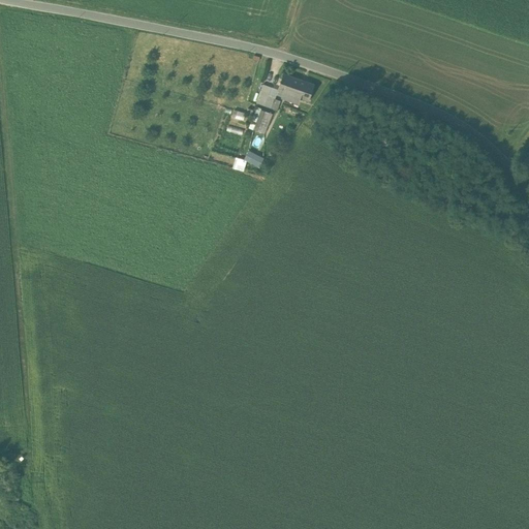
[(314,85),(283,74),(278,90),(285,92),(293,95),(308,100),(314,85)]
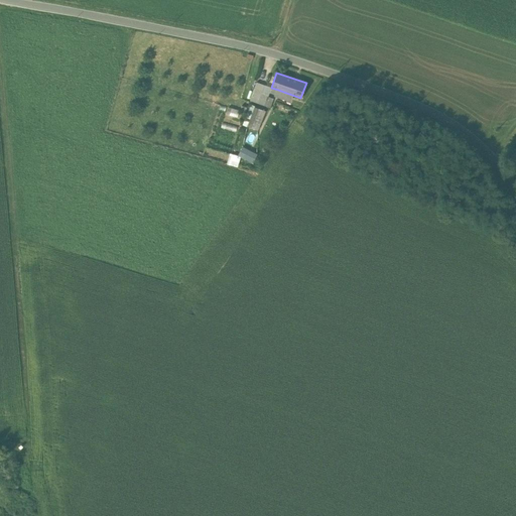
[(265,86),(257,83),(254,93),(261,96),(263,92),(265,86)]
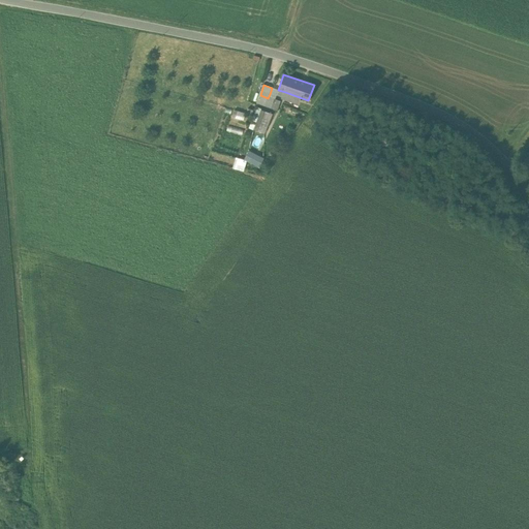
[(270,94),(268,98),(260,95),(256,106),(272,112),(277,97),(270,94)]
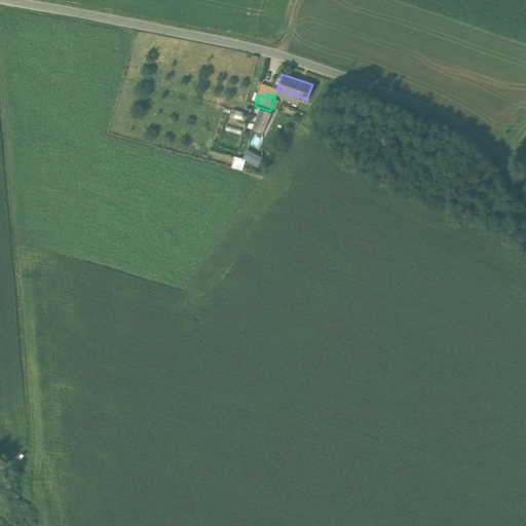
[(233,109),(232,116),(243,119),(245,111),(233,109)]
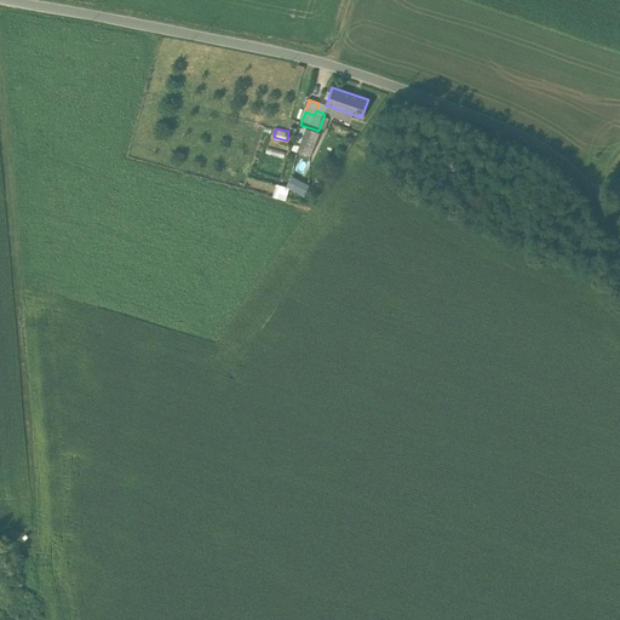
[(267,153),(264,159),(282,164),(283,158),(267,153)]
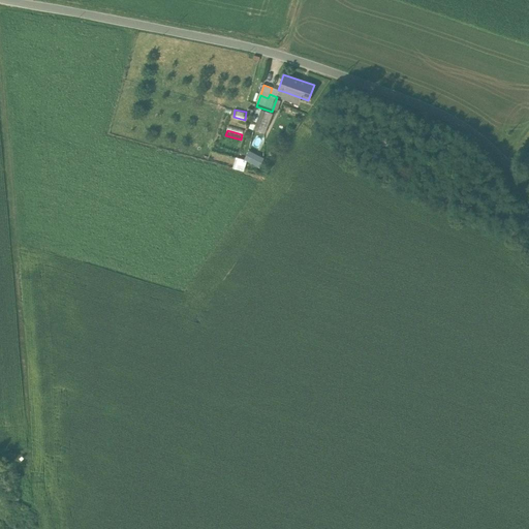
[(261,165),(265,155),(248,151),(246,159),(237,157),(234,167),(245,170),(247,162),(261,165)]
